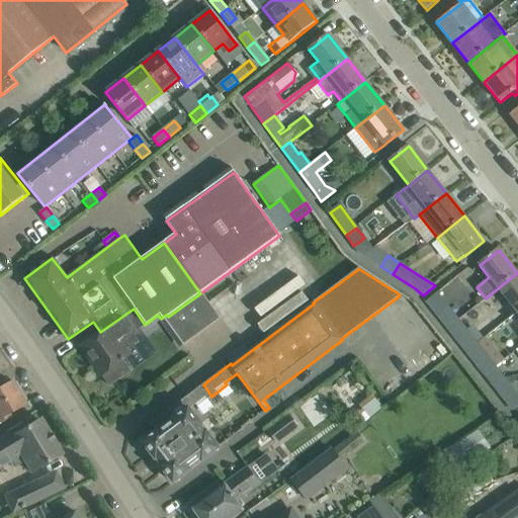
[(517,274),(517,273),(498,288),(509,303),(517,312),(517,311),(517,274)]
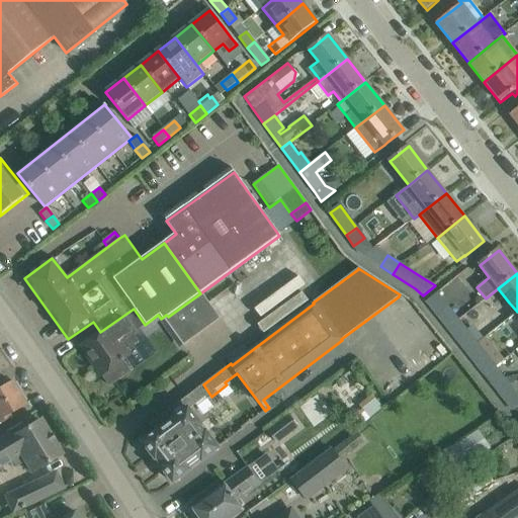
[(186,341),(219,317),(200,293),(168,317),(186,341)]
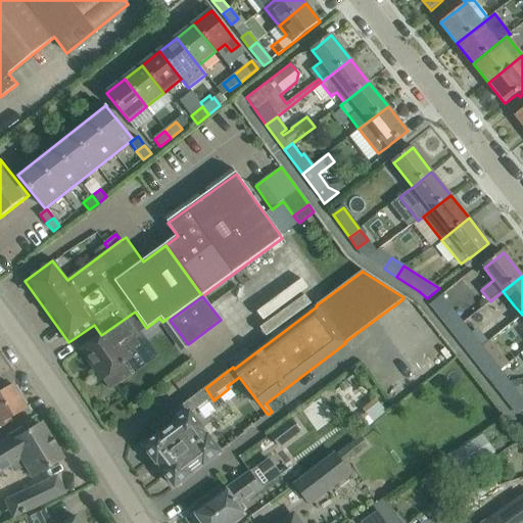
[(453,312),(452,313),(439,297),(430,304),(452,332),(462,324),(453,312)]
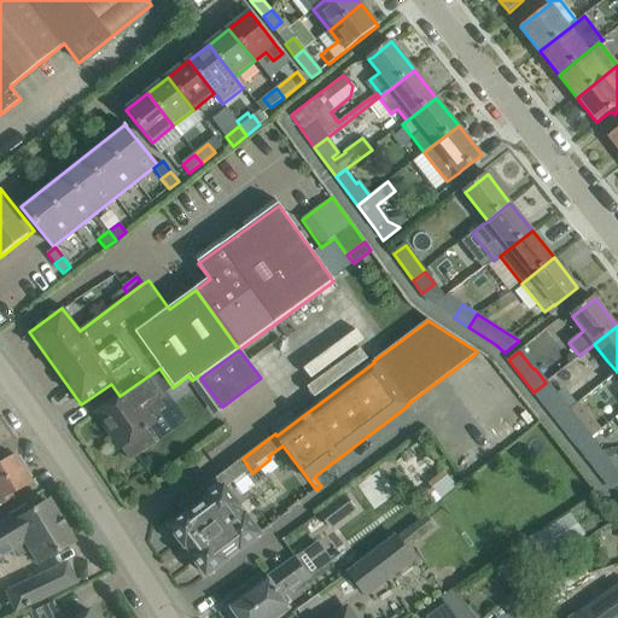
[(188,382),(192,380),(188,375),(173,388),(159,368),(120,396),(95,414),(121,449),(122,449),(130,461),(155,443),(146,431),(153,425),(150,420),(159,413),(162,401),(188,382)]
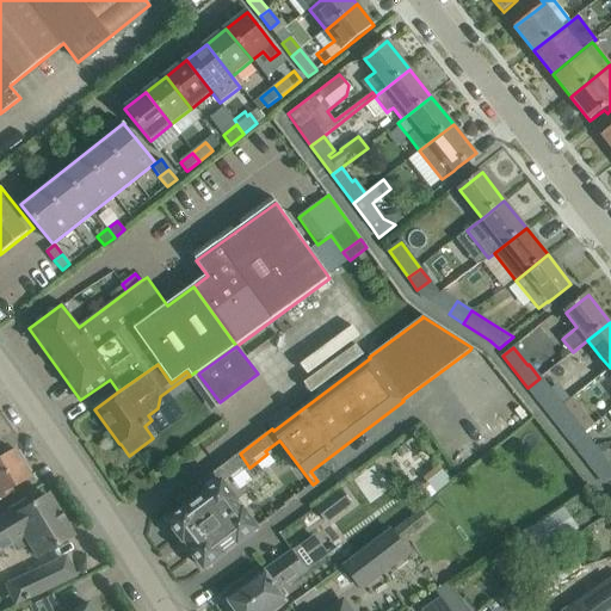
[(539,378),(528,388),(538,401),(549,414),(561,405),(550,392),(539,378)]
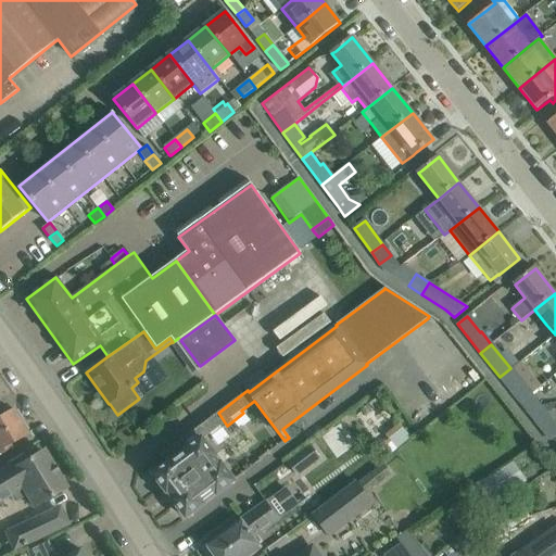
[(510,368),(500,377),(510,391),(520,403),(531,394),(539,389),(518,363),(510,368)]
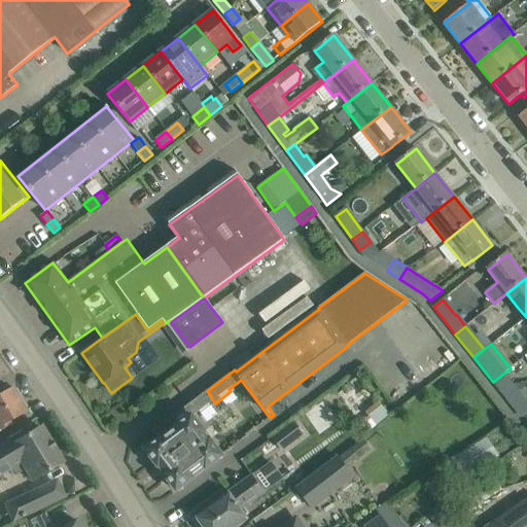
[(503,374),(493,382),(501,393),(512,385),(503,374)]
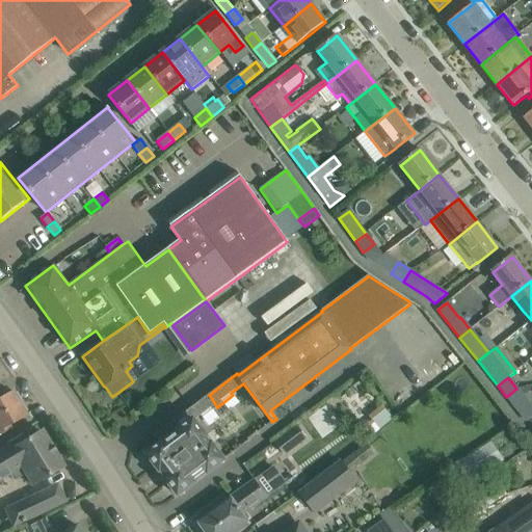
[(506,397),(516,409),(527,401),(516,389),(506,397)]
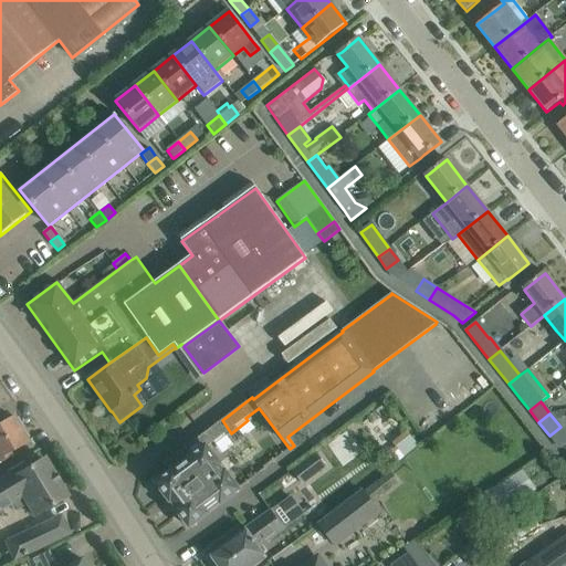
[(0,440),(22,428),(17,419),(13,421),(11,417),(0,422),(0,440)]
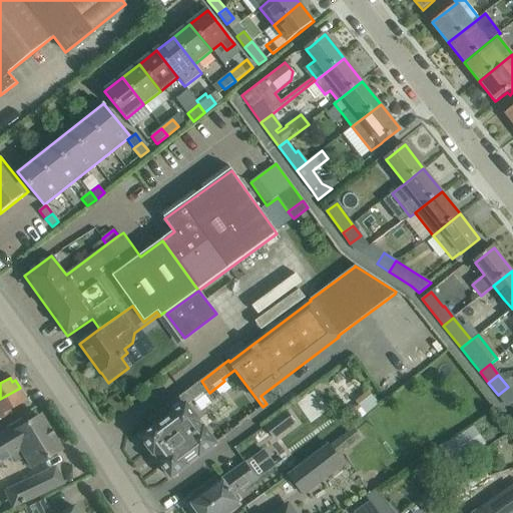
[(187,406),(193,401),(195,403),(209,393),(201,381),(148,421),(148,422),(151,420),(157,427),(141,438),(153,455),(154,454),(159,461),(158,462),(171,478),(187,466),(187,465),(199,456),(199,457),(216,444),(204,428),(202,429),(197,422),(198,421),(187,406)]
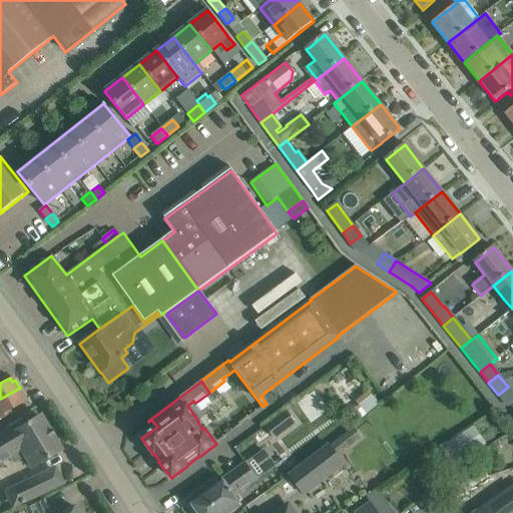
[(20,388),(0,399),(0,419),(8,415),(7,412),(24,402),(22,398),(25,397),(20,388)]
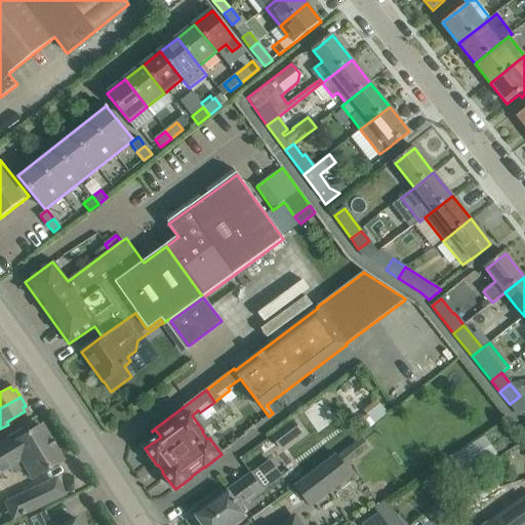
[(293,421),(279,433),(287,444),(301,433),(293,421)]
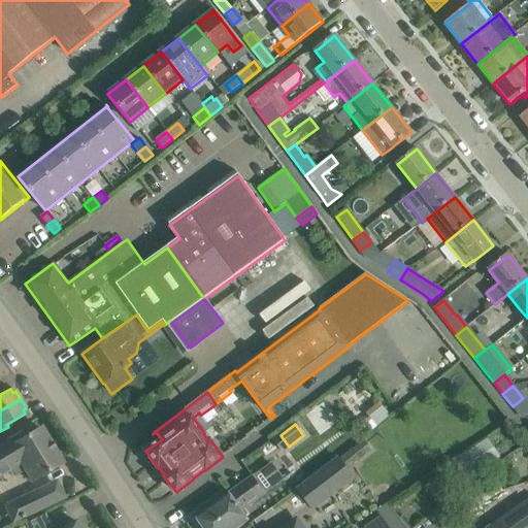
[(0,476),(9,471),(11,476),(18,472),(20,474),(20,475),(26,471),(32,482),(43,474),(61,464),(39,429),(25,437),(10,447),(7,441),(0,444),(0,476)]
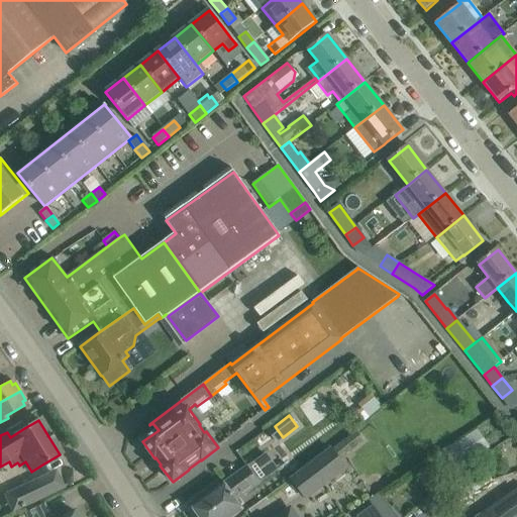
[(455,469),(488,447),(477,429),(444,449),(455,469)]
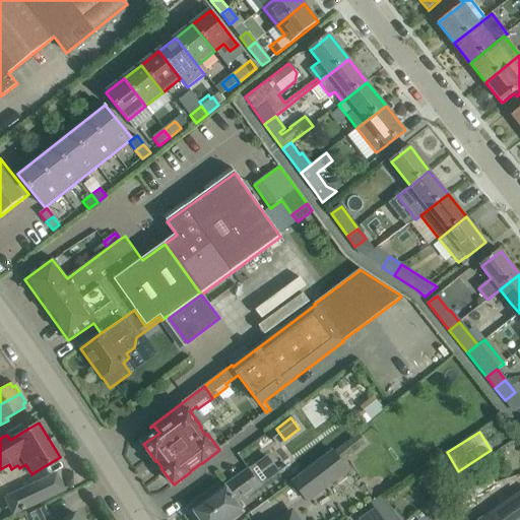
[(345,469),(346,471),(347,470),(334,452),(294,483),(308,502),(335,480),(334,478),(345,469)]
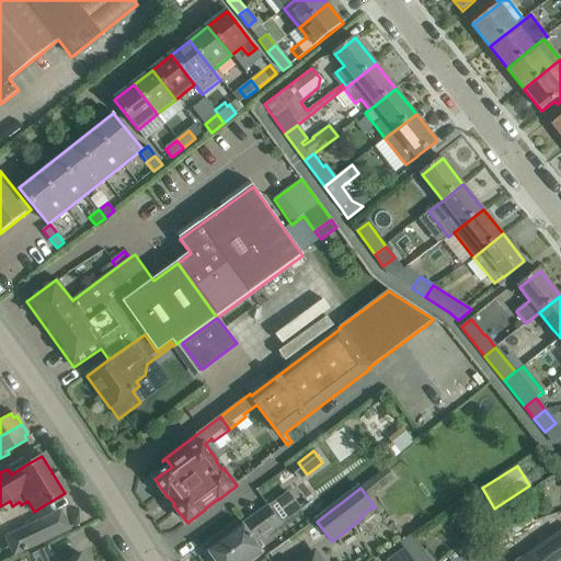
[(518,502),(487,526),(497,540),(511,530),(515,536),(534,522),(530,517),(518,502)]
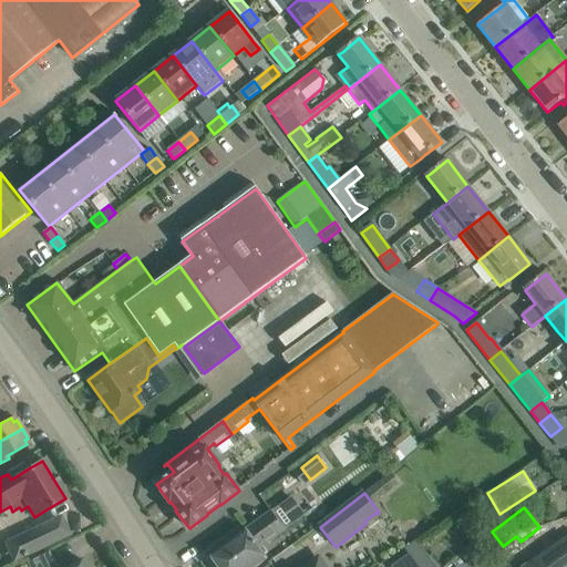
[(227,543),(209,556),(217,566),(255,566),(266,559),(258,548),(284,529),(271,512),(270,512),(269,512),(227,543)]
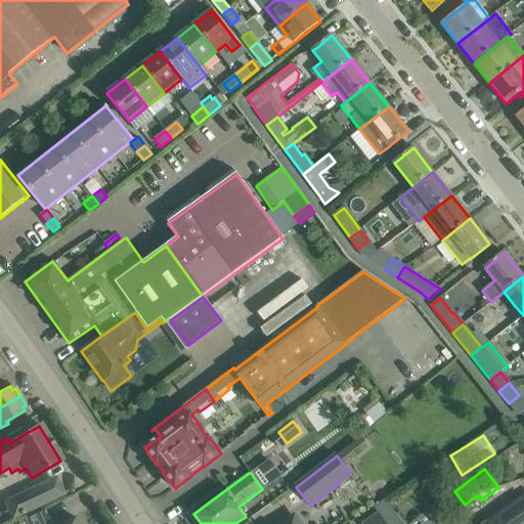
[(24,493),(32,510),(63,495),(55,478),(24,493)]
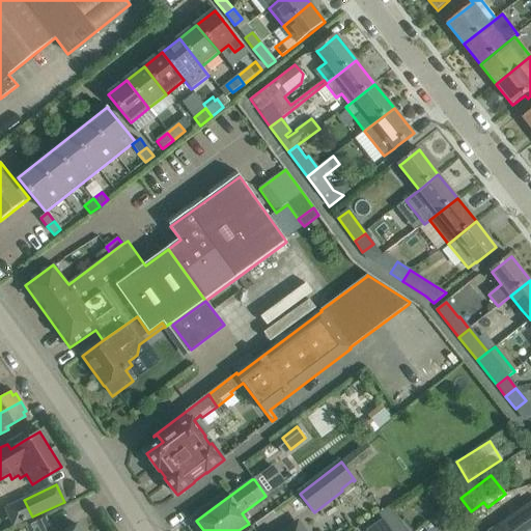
[(530,530),(530,505),(495,530),(530,530)]
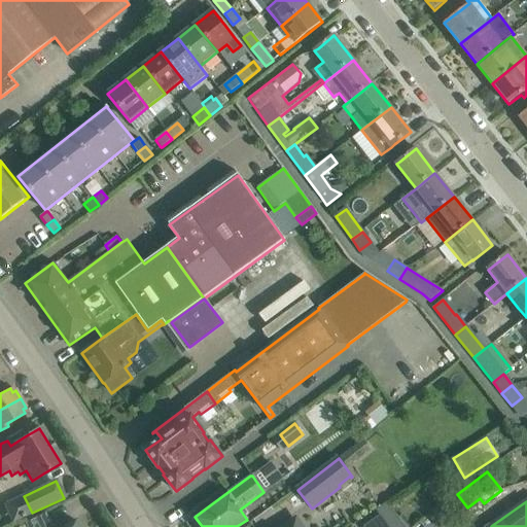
[(390,526),(384,518),(387,516),(381,505),(361,520),(365,526),(390,526)]
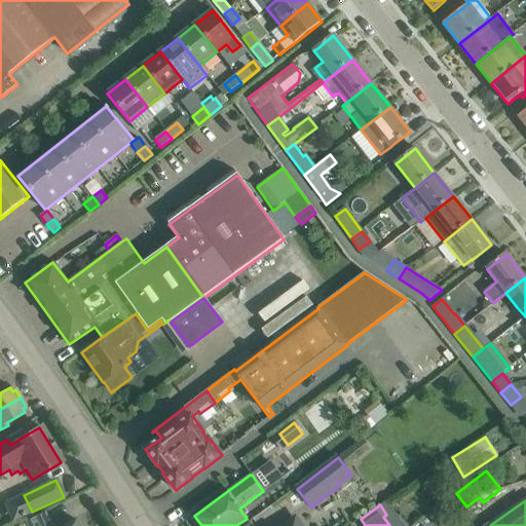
[(63,525),(51,525),(43,513),(23,523),(24,525),(77,525),(74,519),(63,525)]
